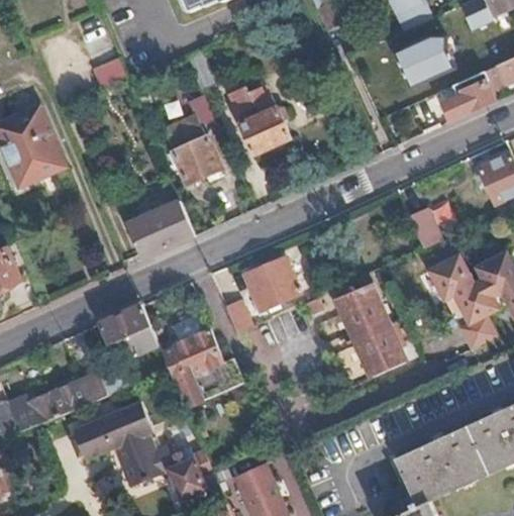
[(185,0),(189,8),(208,0),(185,0)]
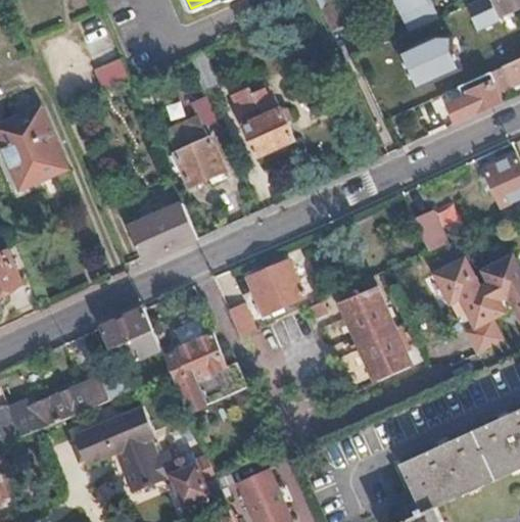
[(319,0),(330,26),(353,16),(345,0),(319,0)]
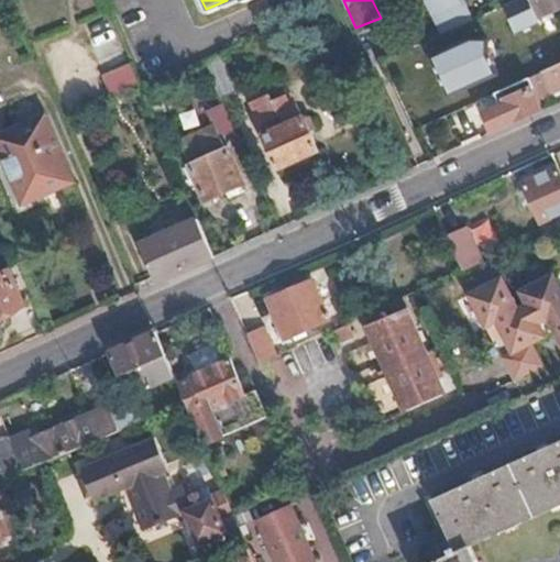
[(425,0),(439,32),(468,19),(460,0),(425,0)]
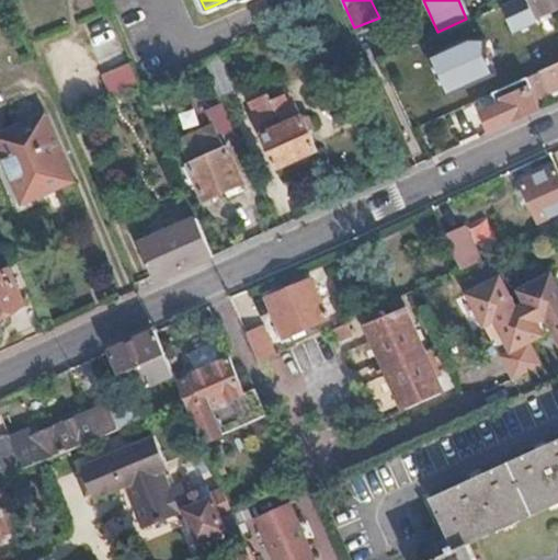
[(490,8),(479,13),(486,25),(500,19),(497,13),(515,6),(512,0),(507,0),(501,2),(490,8)]
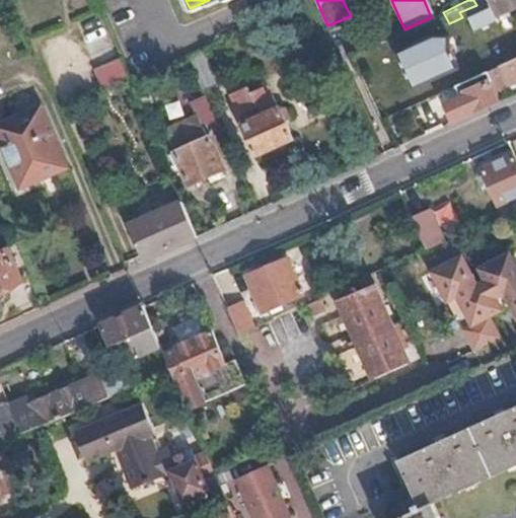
[(493,15),(486,0),(473,0),(476,5),(483,19),(493,15)]
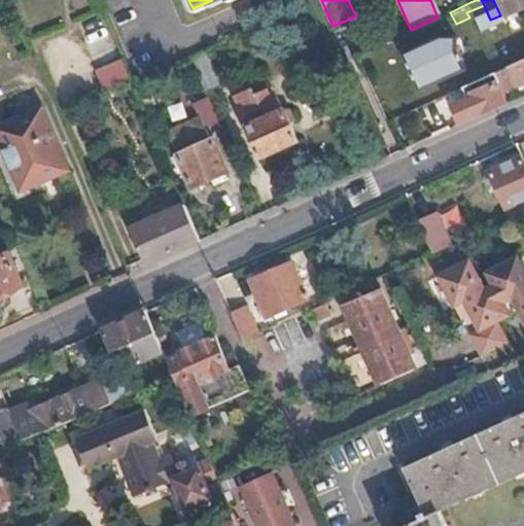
[(523,0),(493,0),(500,15),(523,4),(523,0)]
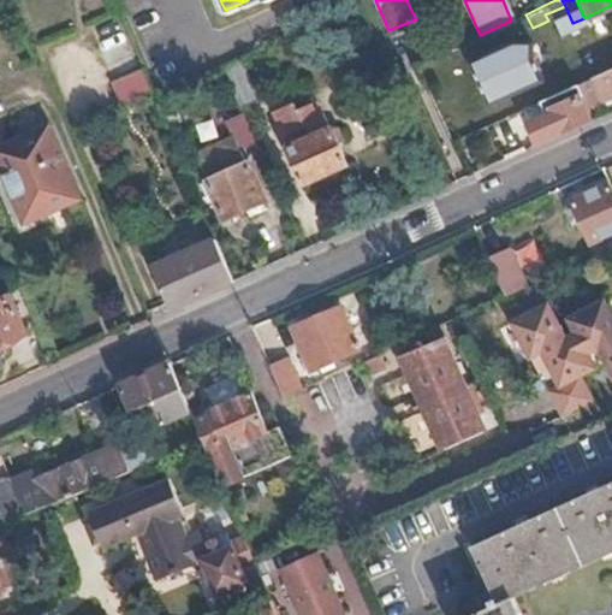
[(542,86),(526,45),(474,64),(489,106),(542,86)]
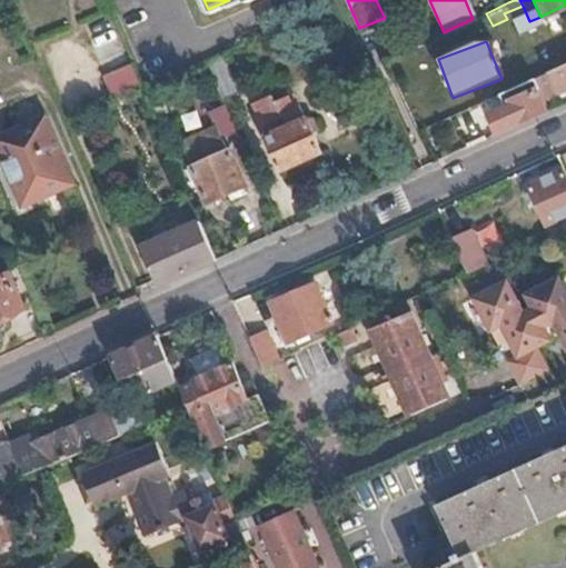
[(221,60),(207,67),(220,98),(227,95),(236,91),(221,60)]
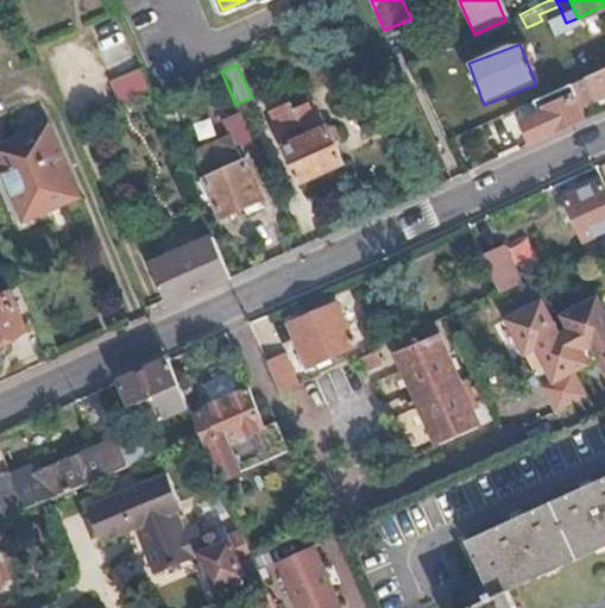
[(604,67),(565,85),(574,106),(604,92),(604,67)]
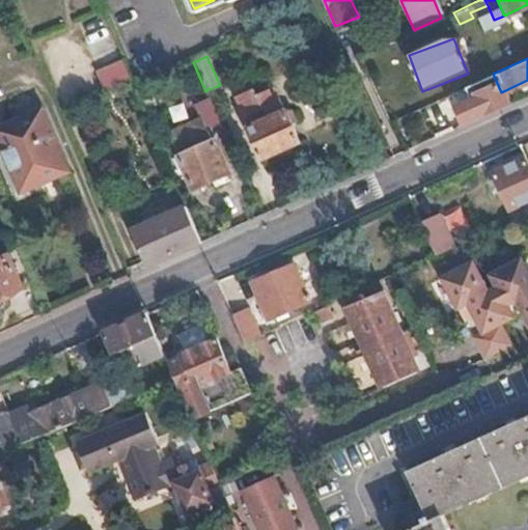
[(103,89),(128,79),(119,59),(94,70),(103,89)]
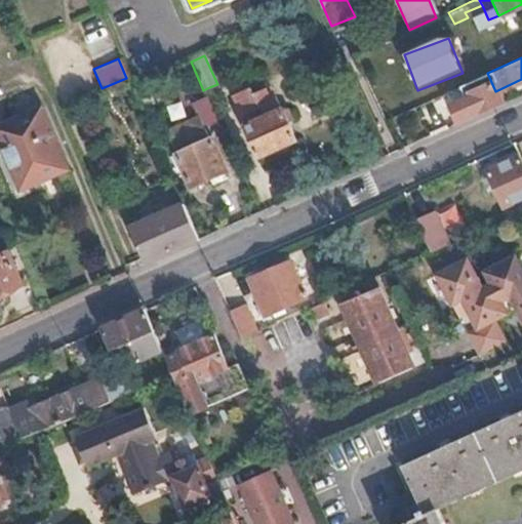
[(446,105),(454,123),(500,103),(495,91),(487,73),(477,77),(466,82),(470,90),(467,91),(466,89),(459,92),(462,97),(446,105)]
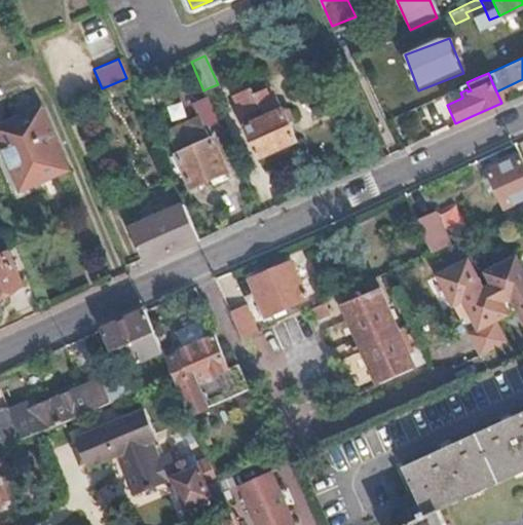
[(229,95),(256,153),(292,137),(279,108),(276,109),(265,85),(250,92),(247,86),(229,95)]
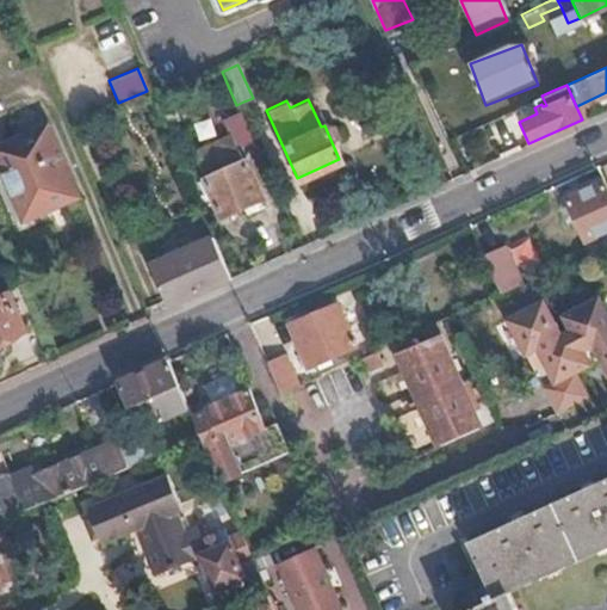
[(513,109),(519,122),(537,114),(534,108),(532,100),(513,109)]
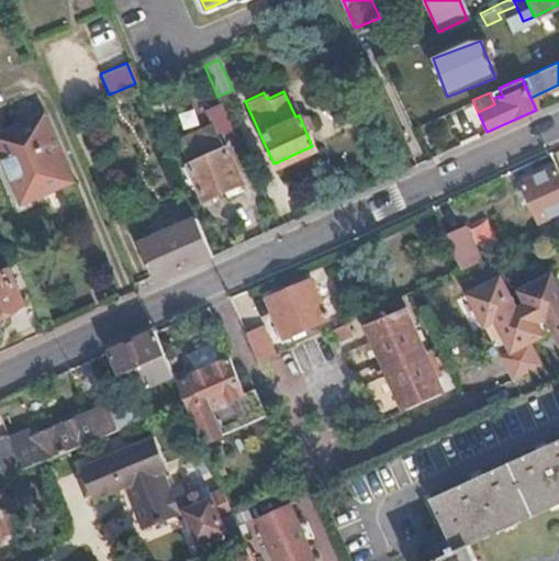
[(225,132),(232,130),(221,104),(203,112),(214,138),(225,132)]
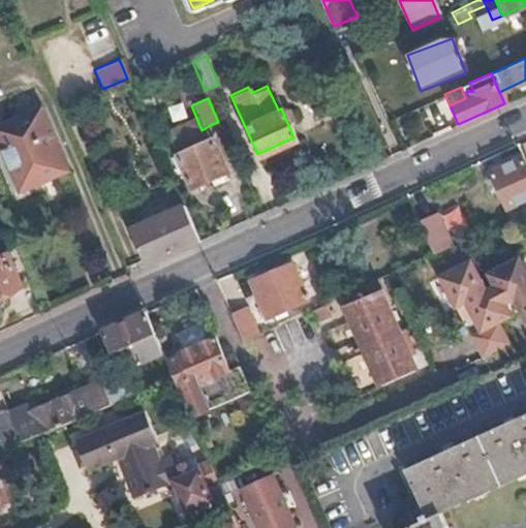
[(67,173),(40,112),(0,129),(0,146),(20,193),(67,173)]
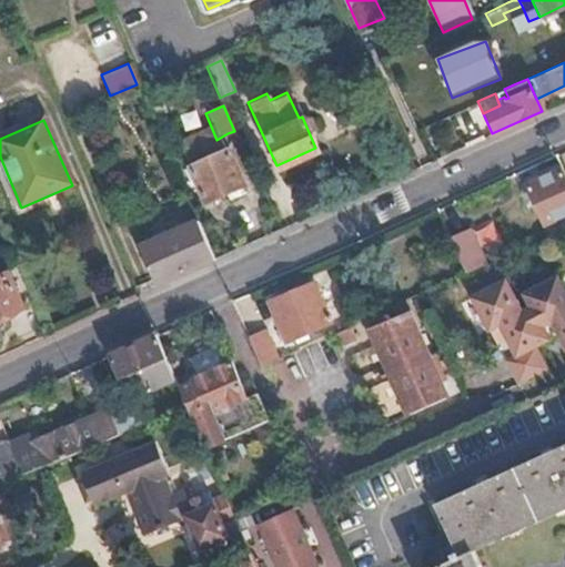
[(223,149),(187,164),(201,200),(238,182),(223,149)]
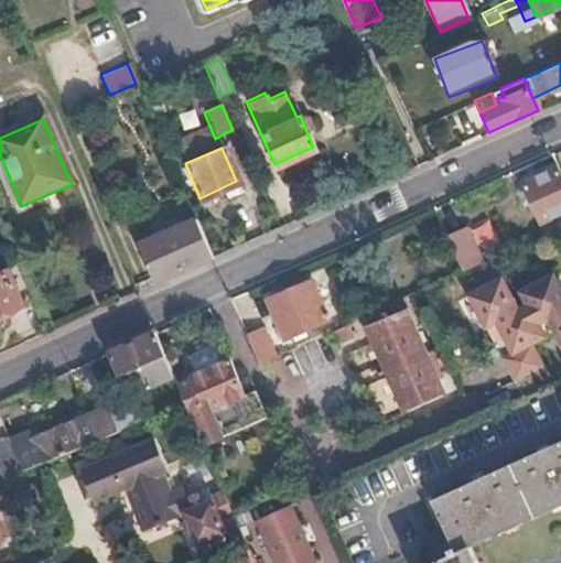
[(560,212),(560,179),(553,161),(546,165),(549,172),(520,184),(538,223),(560,212)]
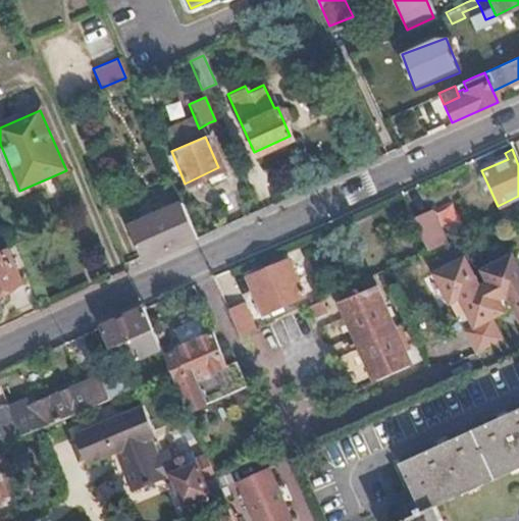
[(134,226),(149,262),(199,239),(185,203),(134,226)]
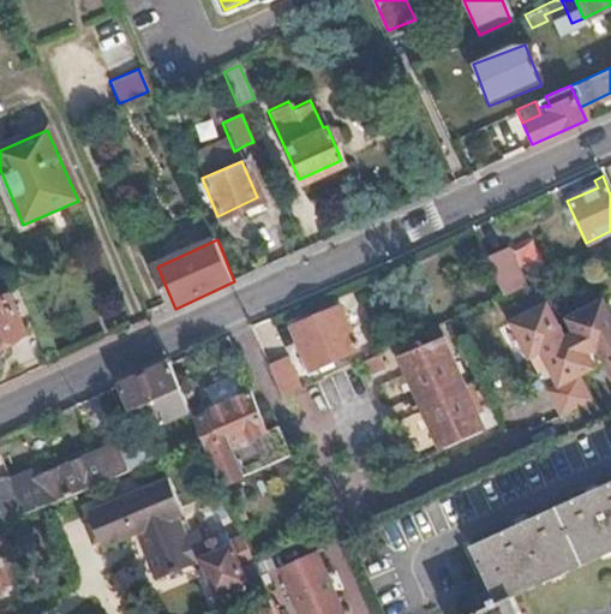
[(501,297),(517,288),(504,257),(486,266),(501,297)]
